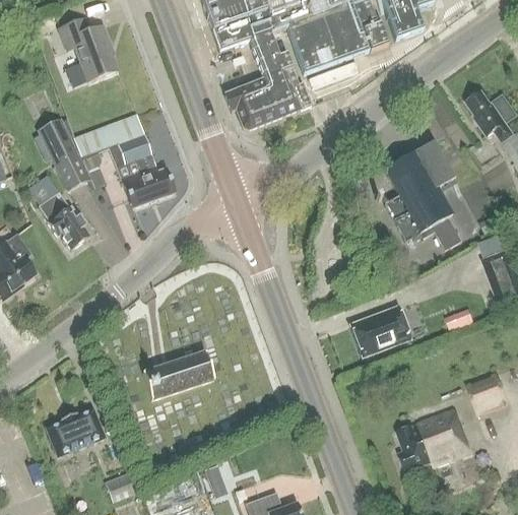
[(202,0),(212,30),(213,30),(218,46),(248,36),(264,77),(224,92),(232,111),(237,109),(244,127),(249,129),(312,104),(303,80),(300,82),(287,52),(280,55),(271,33),(274,31),(287,26),(304,73),(369,50),(361,26),(378,19),(369,0),(360,0),(352,3),(352,1),(355,0),(381,0),(396,39),(425,28),(416,7),(436,1),(436,0),(202,0)]
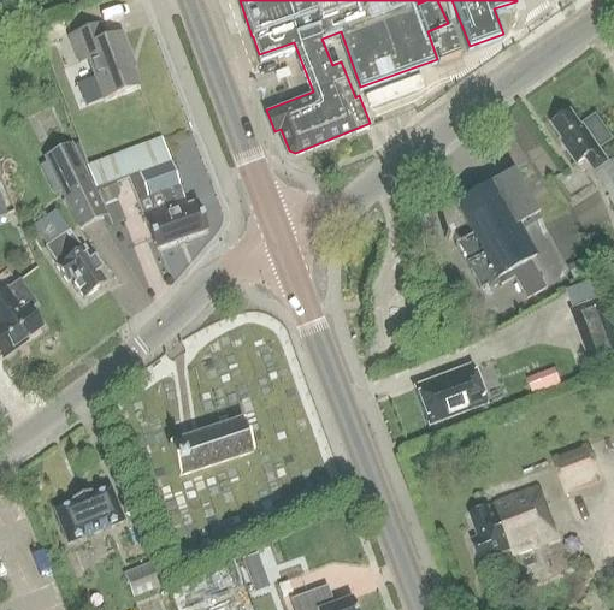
[(104,94),(139,82),(133,66),(136,65),(123,29),(107,35),(101,21),(70,33),(81,59),(89,55),(104,94)]
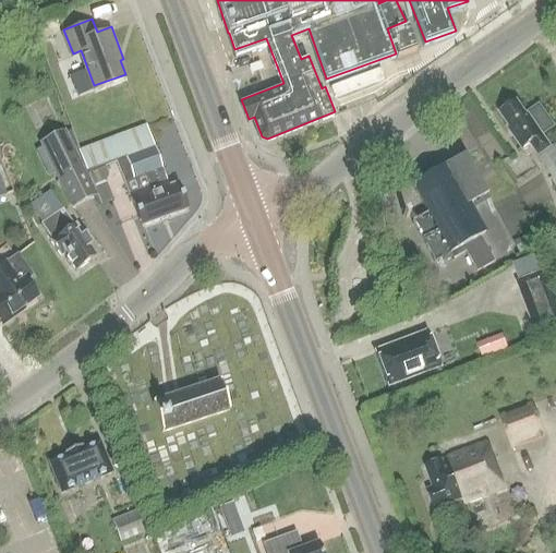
[(389,29),(398,52),(418,46),(409,22),(389,29)]
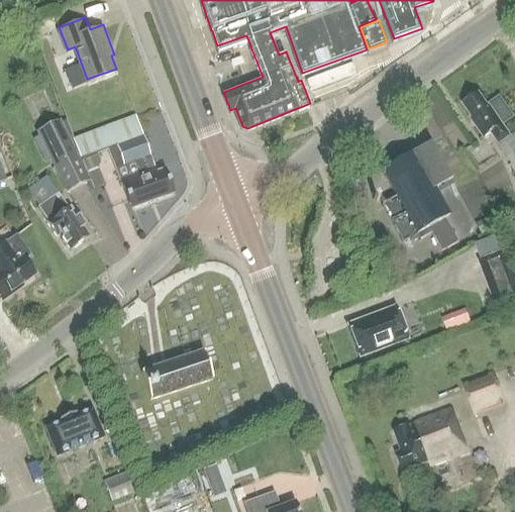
[(511,132),(504,122),(514,115),(514,110),(502,94),(489,103),(480,91),(465,102),(486,132),(493,129),(509,152),(514,165),(514,130),(511,132)]
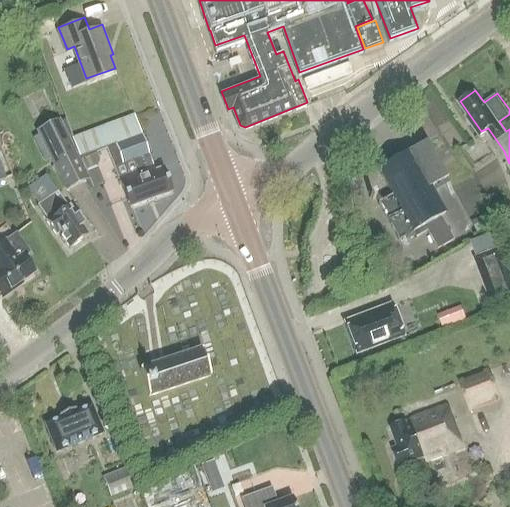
[(119,170),(121,175),(131,204),(172,188),(164,165),(156,168),(135,111),(73,134),(94,184),(105,179),(98,162),(100,155),(97,149),(108,145),(118,171),(119,170)]
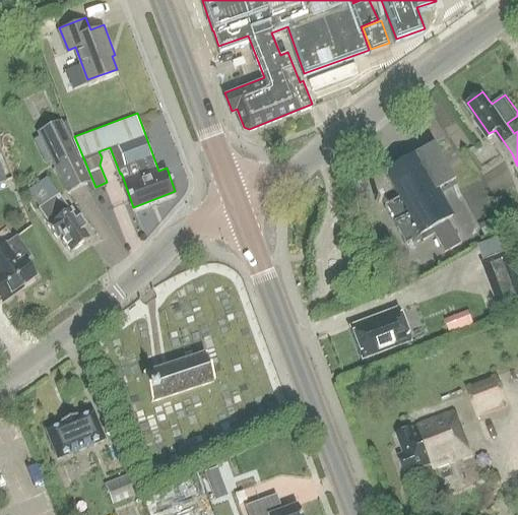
[(60,117),(38,129),(68,190),(91,179),(60,117)]
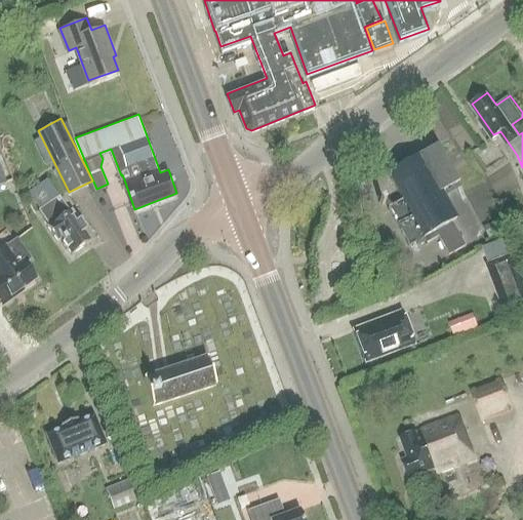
[(442,191),(461,181),(436,140),(384,171),(381,174),(397,198),(388,203),(410,241),(424,233),(427,239),(439,232),(450,251),(465,243),(468,241),(453,216),(456,214),(442,191)]
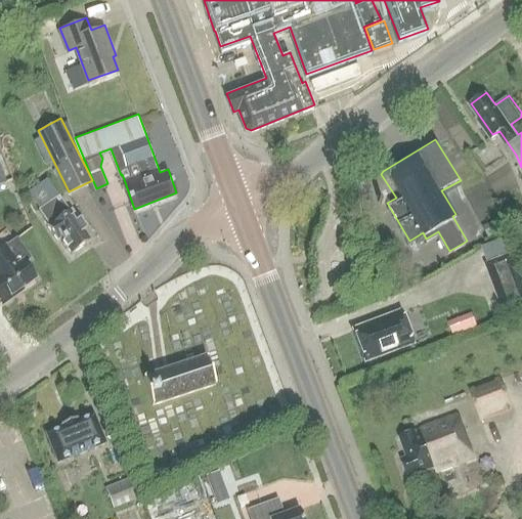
[(72,251),(91,239),(85,228),(87,226),(80,215),(78,217),(71,206),(69,208),(59,193),(51,199),(44,187),(32,196),(52,225),(50,227),(55,234),(59,231),(72,251)]
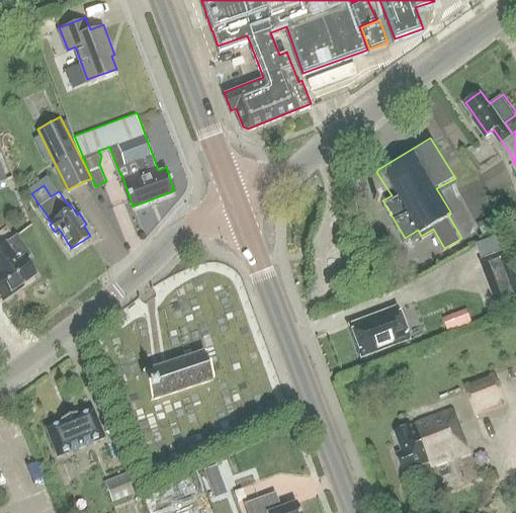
[(22,280),(34,271),(23,256),(29,252),(16,234),(1,245),(0,244),(0,292),(2,296),(23,281),(22,280)]
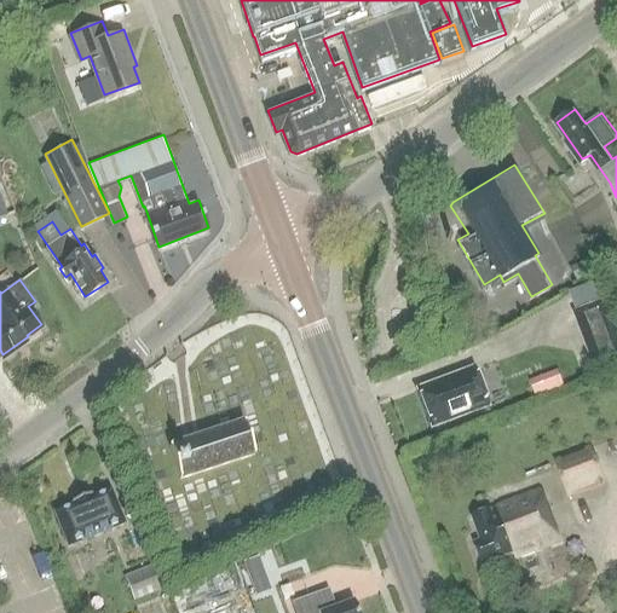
[(616,328),(605,298),(577,308),(598,364),(616,357),(616,328)]
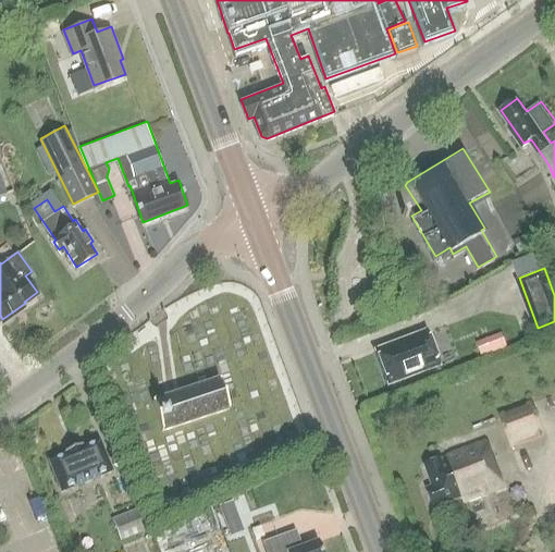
[(440,362),(428,328),(375,347),(389,381),(440,362)]
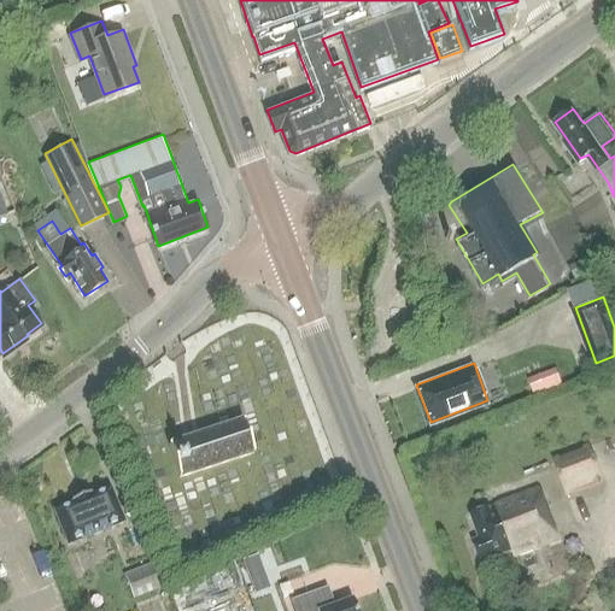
[(245,416),(170,440),(181,474),(255,448),(245,416)]
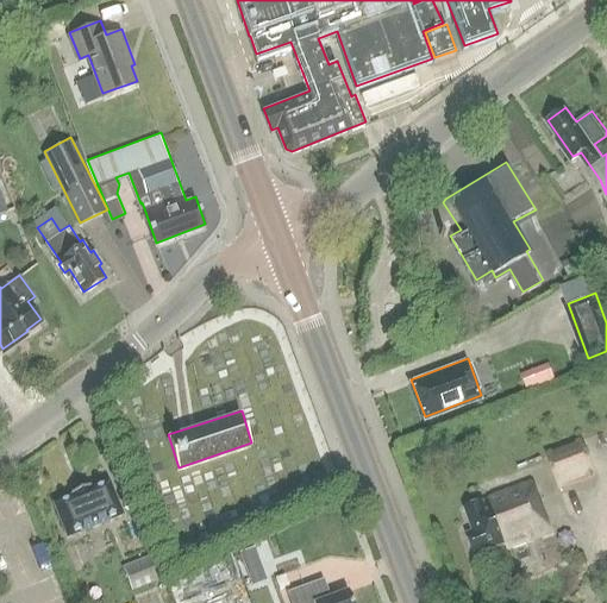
[(583,434),(548,447),(561,484),(596,471),(583,434)]
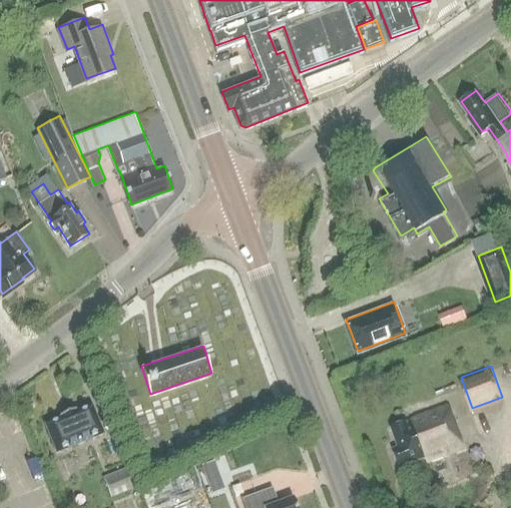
[(103,431),(91,402),(76,408),(75,406),(59,412),(60,415),(45,421),(57,449),(103,431)]
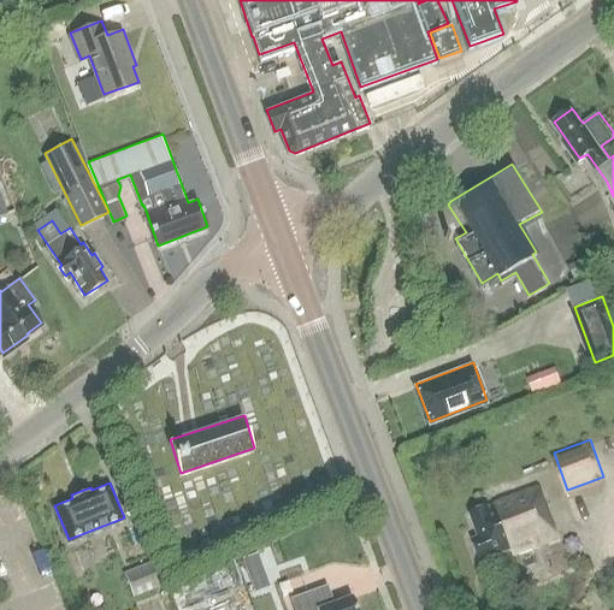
[(514,554),(559,537),(539,485),(495,502),(496,507),(490,509),(489,507),(471,513),(480,537),(473,539),(482,560),(512,549),(514,554)]
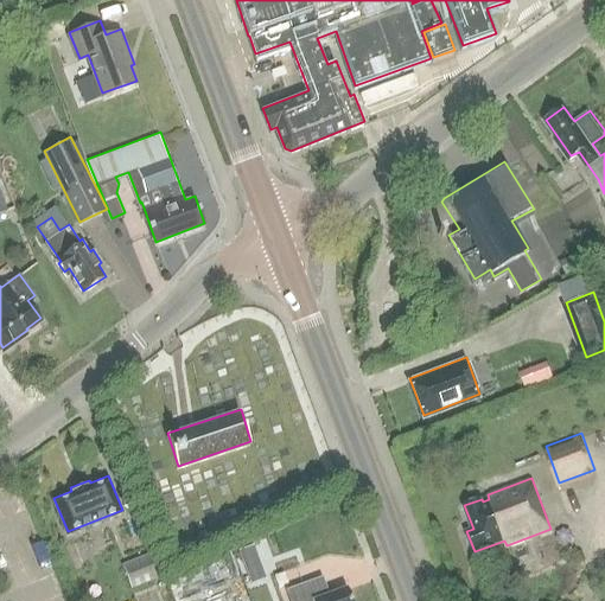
[(186,541),(171,548),(176,558),(191,551),(186,541)]
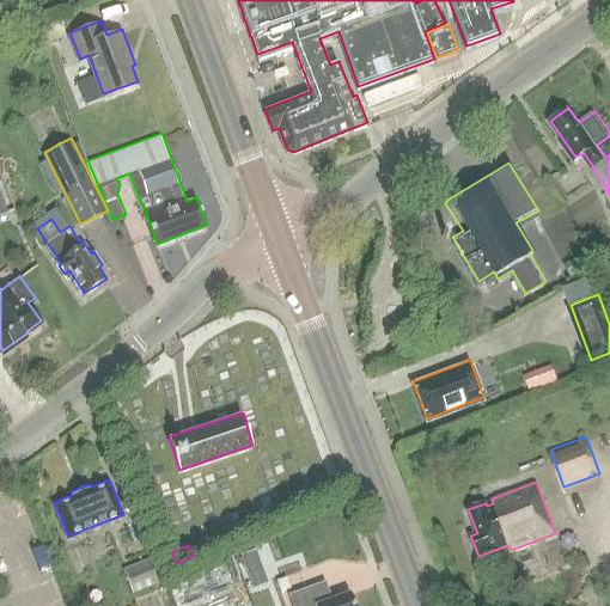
[(165,577),(156,554),(124,565),(134,589),(165,577)]
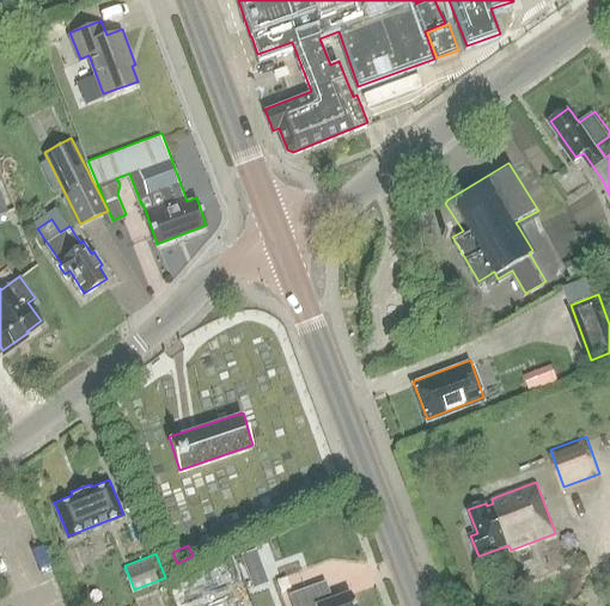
[(355,605),(349,589),(325,598),(318,580),(290,592),(294,605),(355,605)]
